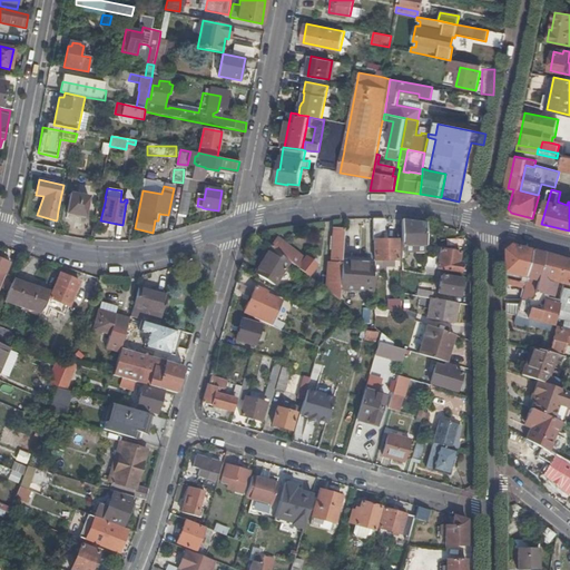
[(182,192),(178,214),(186,215),(190,193),(182,192)]
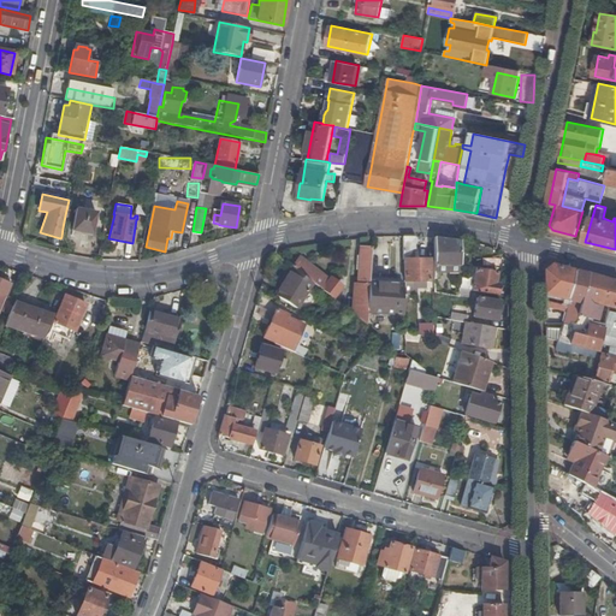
[(96,214),(76,209),(72,231),(92,235),(96,214)]
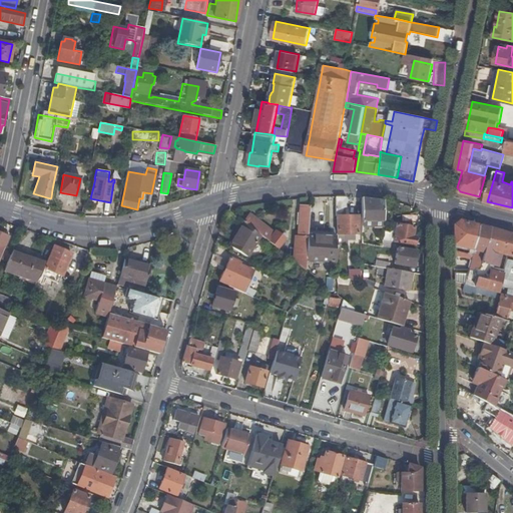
[(336,196),(336,216),(338,216),(338,233),(359,233),(358,215),(340,215),(345,207),(347,207),(347,197),(336,196)]
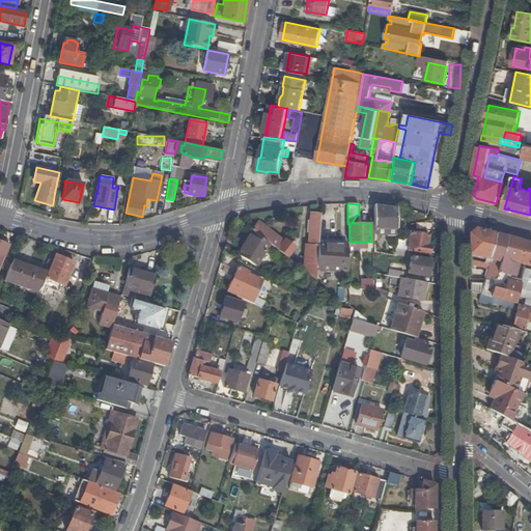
[(396,207),(374,204),(374,206),(374,218),(374,234),(396,234),(396,207)]
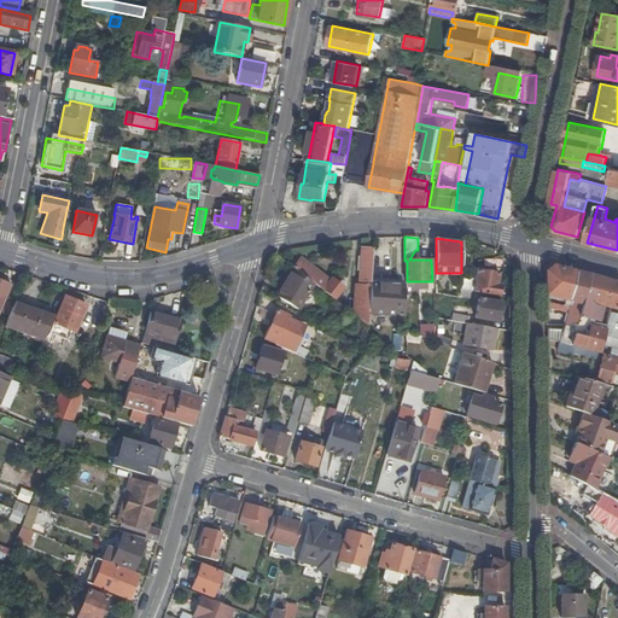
[(371,284),(373,249),(362,248),(361,256),(359,256),(357,272),(360,272),(359,285),(356,285),(354,315),(357,318),(367,326),(368,313),(371,284)]
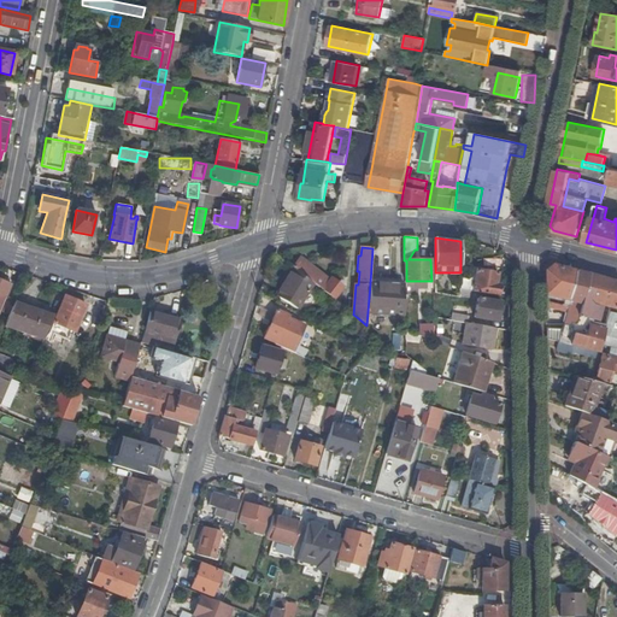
[(301,257),(293,266),(294,266),(312,281),(323,289),(333,298),(342,286),(333,278),(330,280),(301,257)]
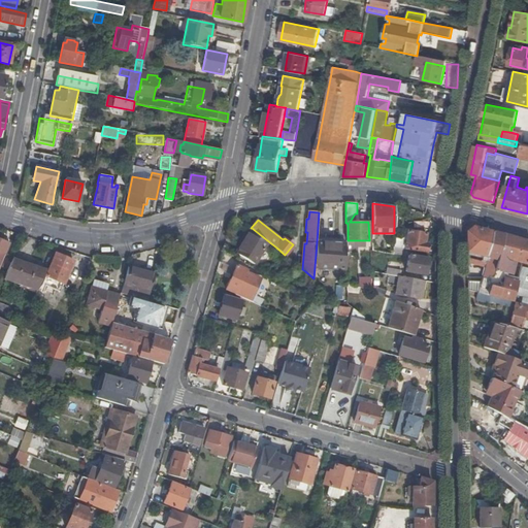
[(486,260),(494,232),(473,226),(467,231),(467,252),(483,255),(482,259),(486,260)]
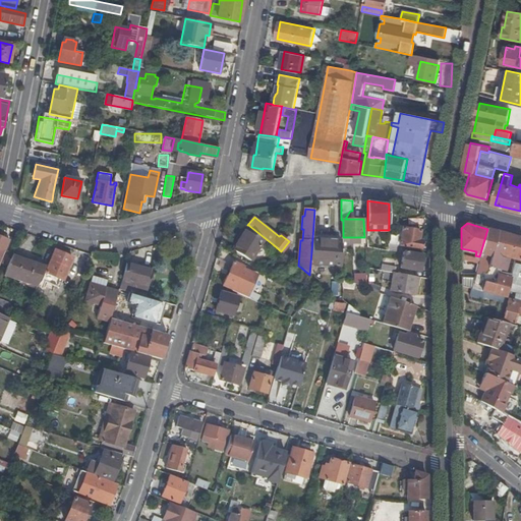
[(264,237),(248,225),(233,250),(250,259),(264,237)]
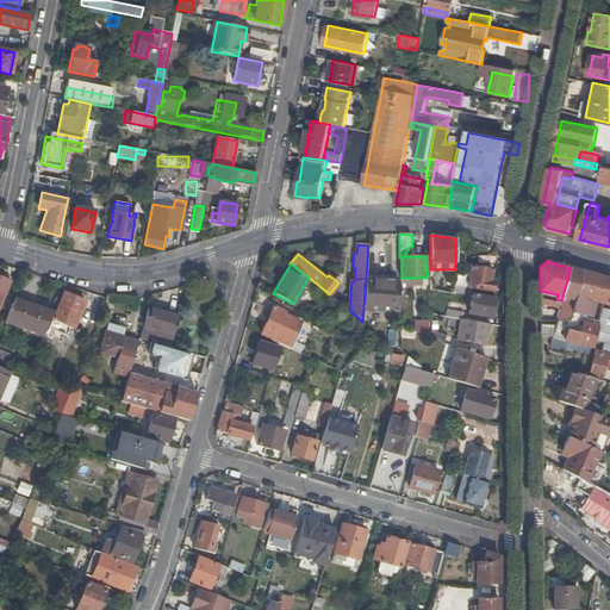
[(470,277),(455,274),(455,286),(466,287),(492,293),(495,282),(490,281),(492,271),(472,267),(470,277)]
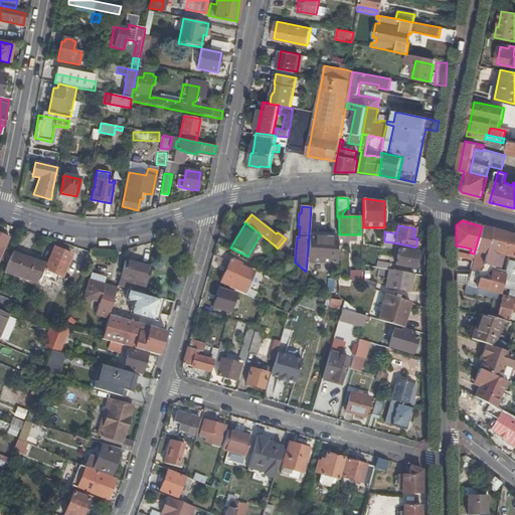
[(483,270),(493,229),(482,226),(474,253),(478,254),(476,261),(456,261),(456,270),(473,270),(483,270)]
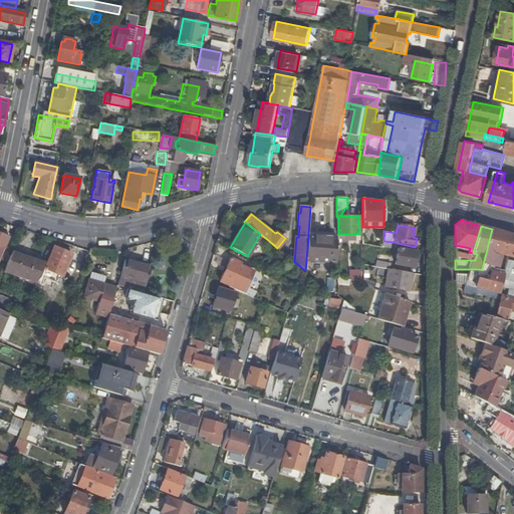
[(513,234),(497,230),(492,229),(482,269),(480,279),(478,287),(497,292),(499,293),(502,279),(513,281),(513,234)]
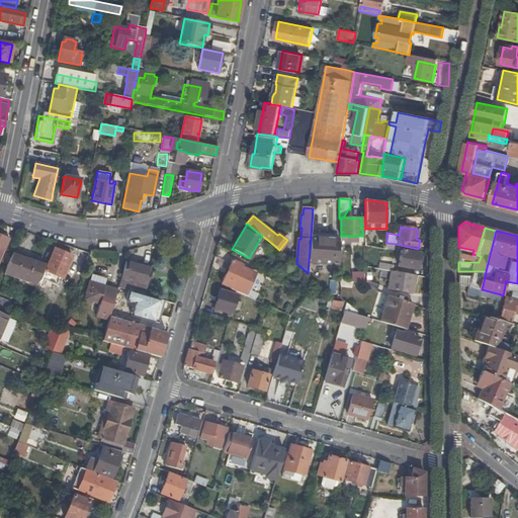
[(0,257),(1,258),(9,239),(0,235),(0,257)]
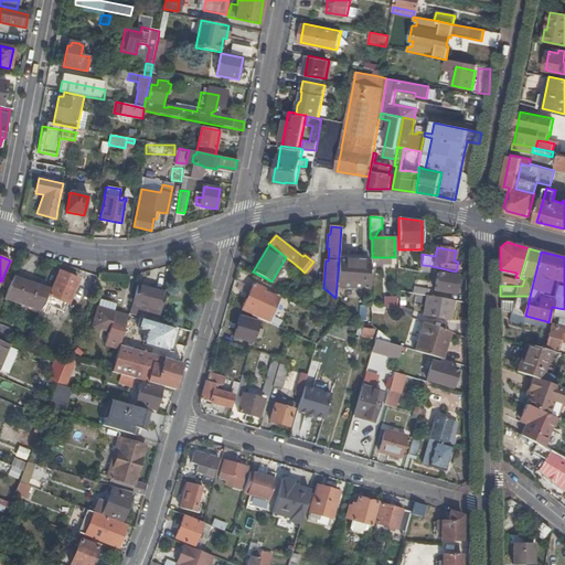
[(370,260),(339,259),(337,286),(371,288),(370,260)]
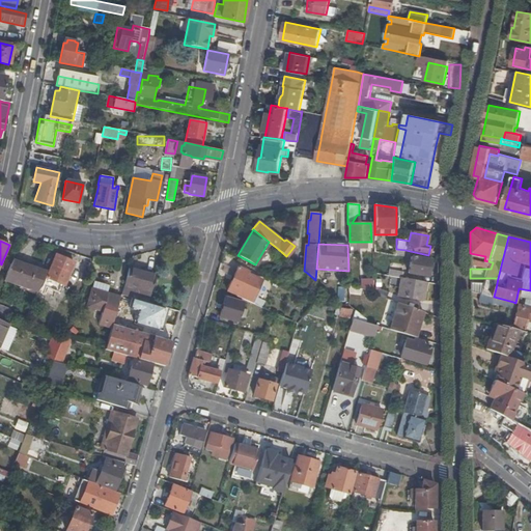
[(74,262),(55,255),(46,278),(64,286),(74,262)]
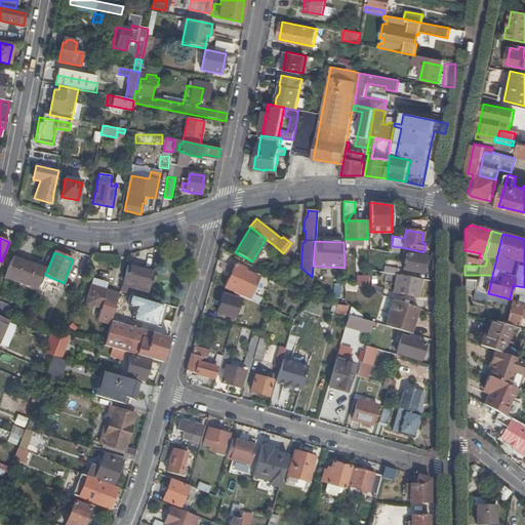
[(12,255),(8,254),(3,266),(7,268),(12,255)]
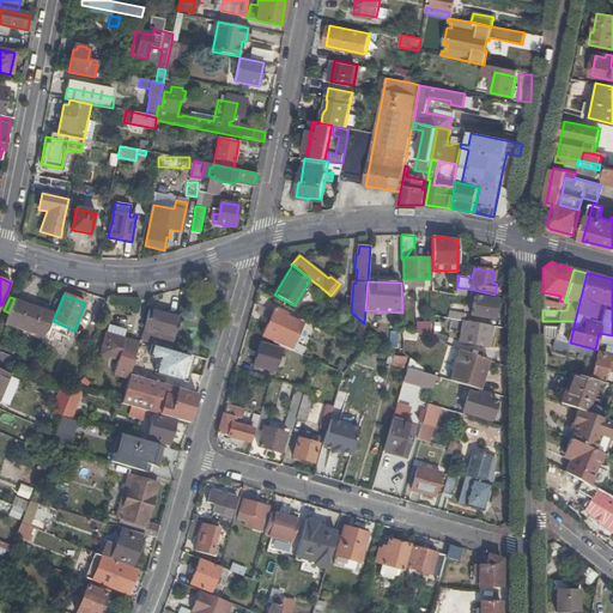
[(497,301),(474,297),(472,315),(495,319),(497,301)]
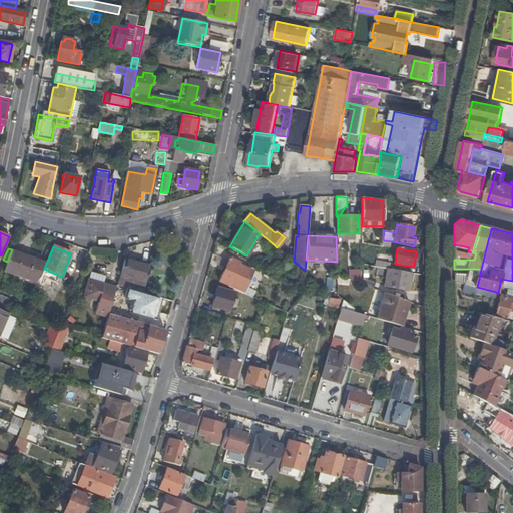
[(43,263),(12,251),(3,271),(35,283),(41,270),(43,263)]
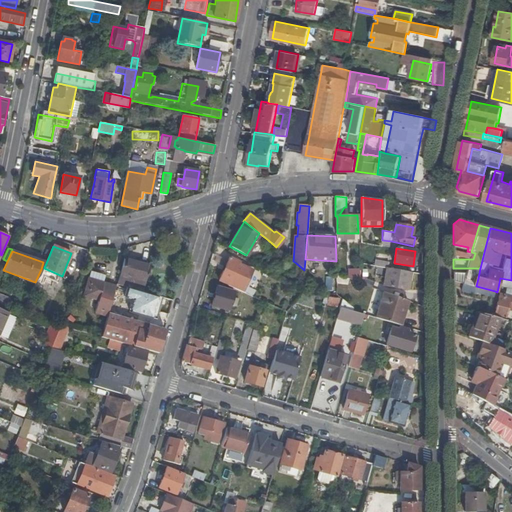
[(229,285),(229,286),(243,292),(245,286),(252,272),(238,265),(240,262),(230,257),(219,281),(229,285)]
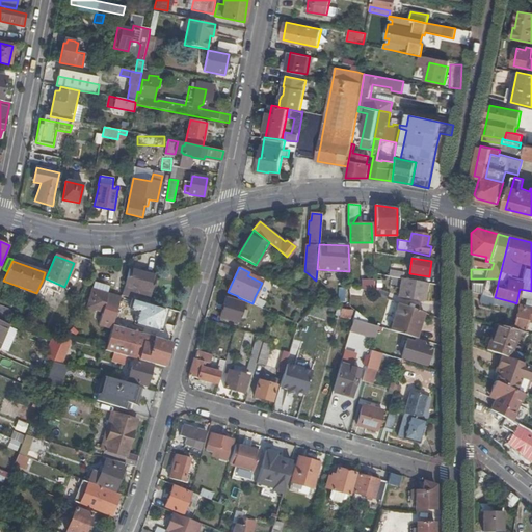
[(156,276),(129,268),(125,285),(122,295),(144,301),(148,302),(151,293),(156,276)]
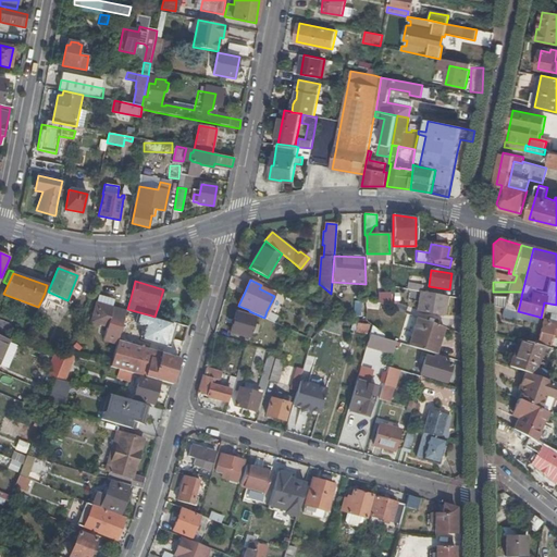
[(410,283),(409,289),(419,291),(423,292),(424,285),(410,283)]
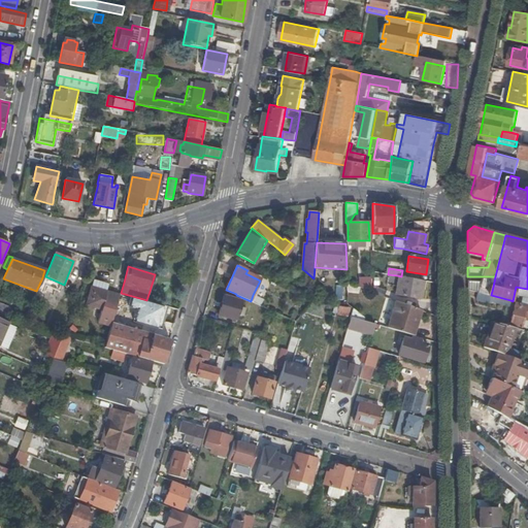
[(401,276),(397,275),(395,295),(421,299),(423,281),(401,276)]
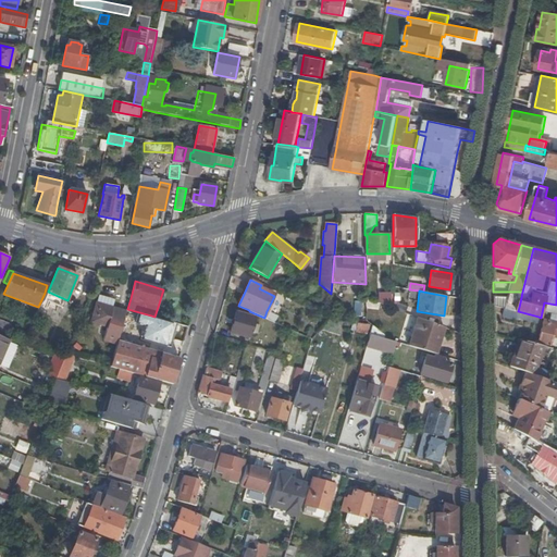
[(378,293),(379,304),(392,304),(391,292),(378,293)]
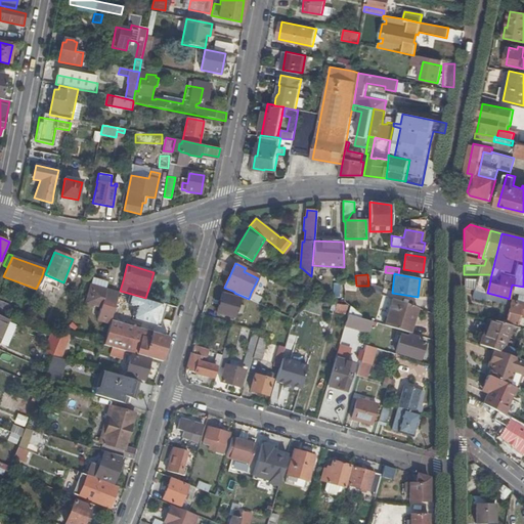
[(464,287),(474,290),(480,292),(481,274),(464,274),(464,287)]
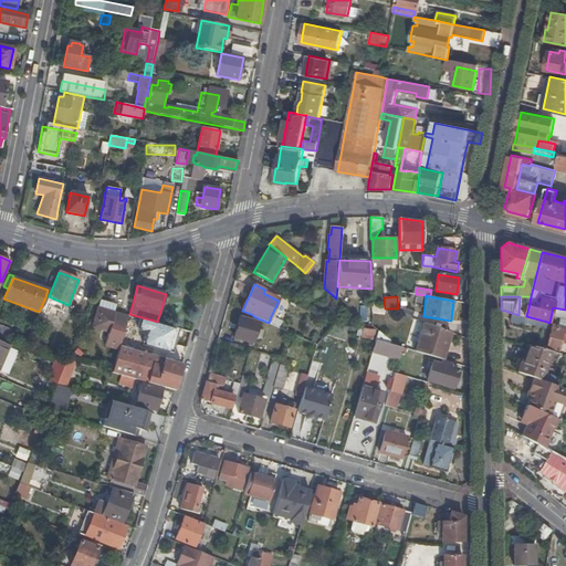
[(105,346),(119,349),(121,346),(123,338),(123,335),(128,316),(114,312),(116,304),(101,300),(93,327),(109,333),(105,346)]
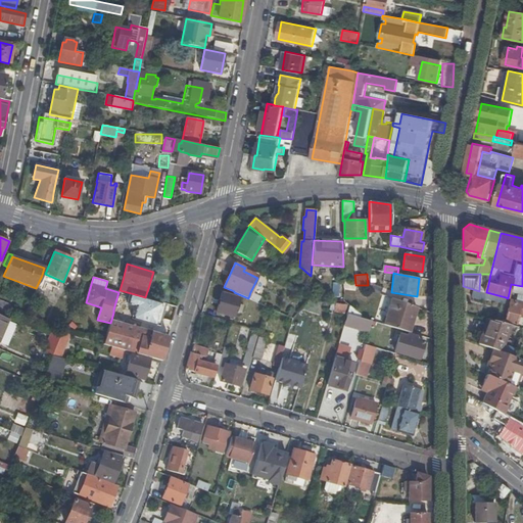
[(368,287),(368,289),(380,294),(383,288),(370,282),(368,287)]
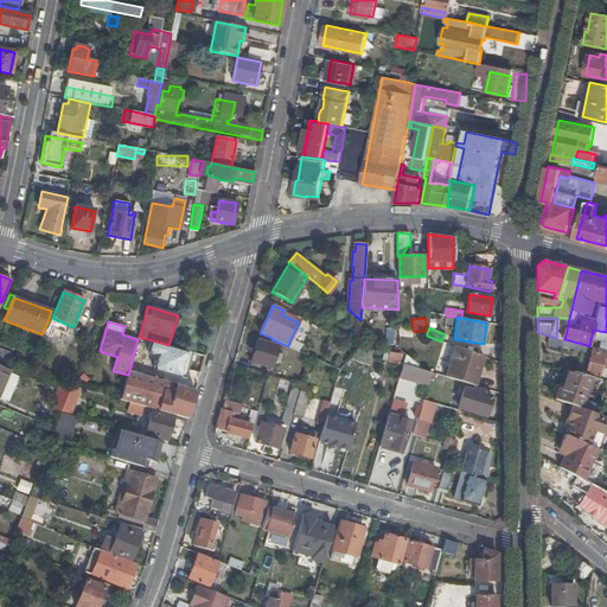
[(398,328),(400,350),(406,355),(413,360),(413,339),(408,332),(408,328),(398,328)]
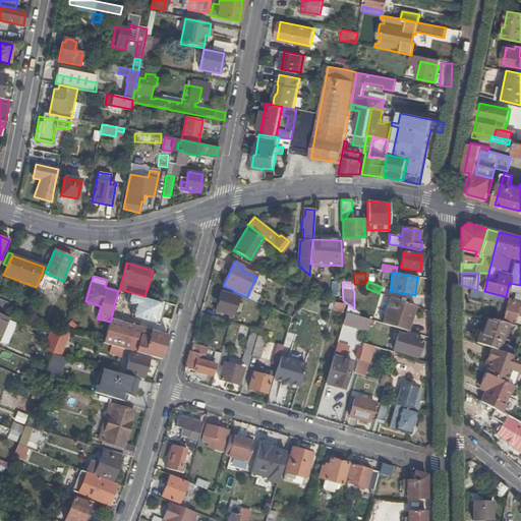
[(503,300),(504,296),(484,291),(477,290),(471,288),(469,297),(482,300),(482,298),(495,301),(496,299),(503,300)]
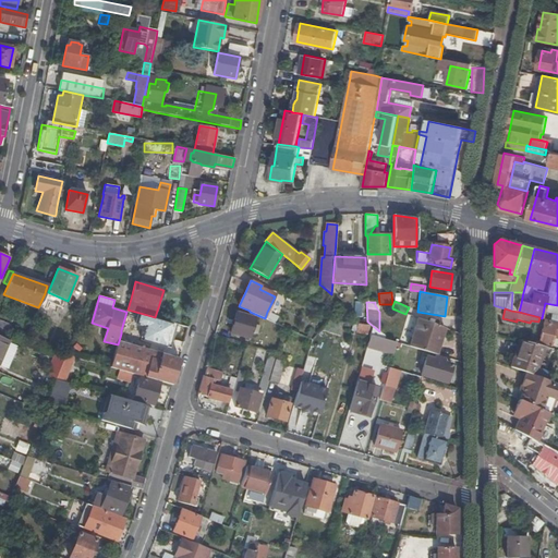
[(119,341),(146,349),(148,340),(130,335),(135,318),(149,323),(152,316),(128,310),(126,312),(121,330),(121,334),(119,341)]
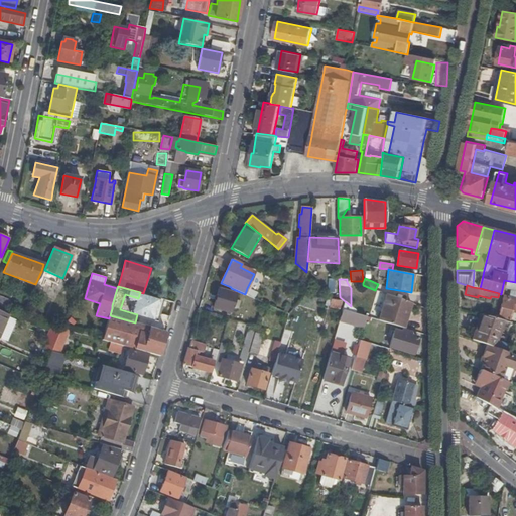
[(375,304),(379,292),(364,286),(365,300),(375,304)]
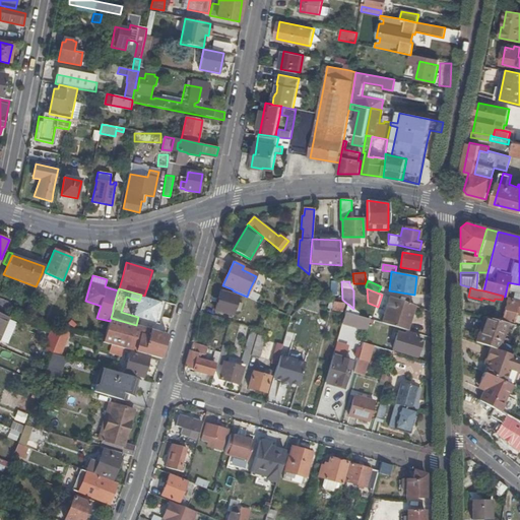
[(247,297),(257,302),(259,295),(249,290),(247,297)]
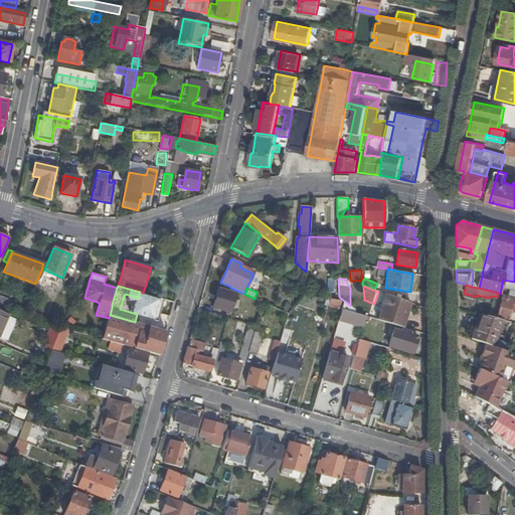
[(218,289),(213,307),(231,312),(236,294),(218,289)]
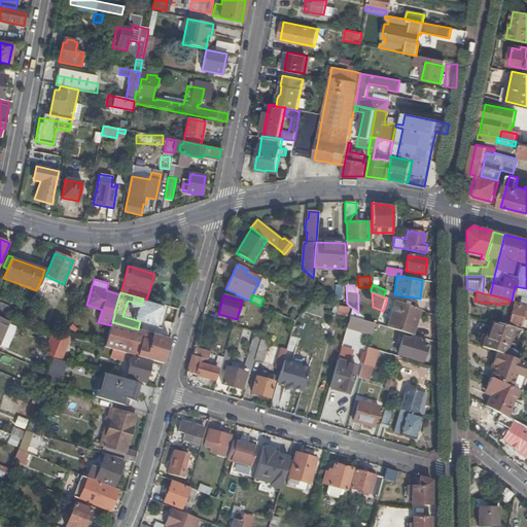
[(422,311),(395,301),(387,327),(411,335),(415,321),(418,322),(422,311)]
